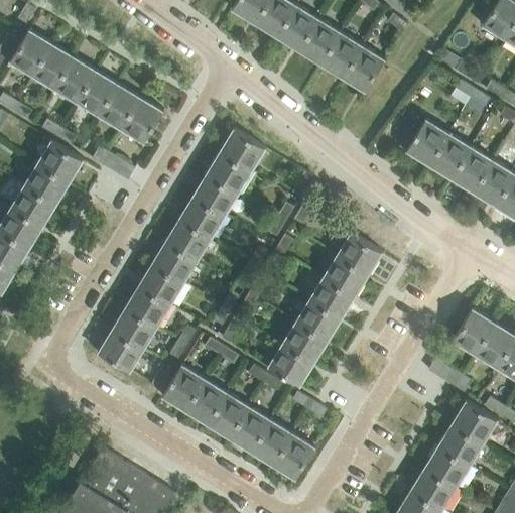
[(253,24),(267,0),(238,0),(232,11),(253,24)]
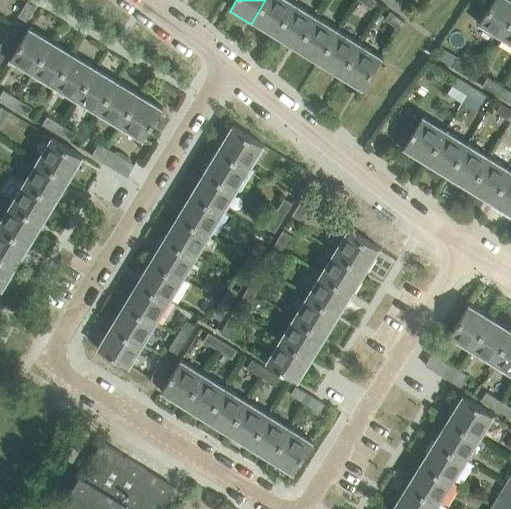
[(273,38),(293,5),(284,0),(265,0),(251,24),(273,38)]
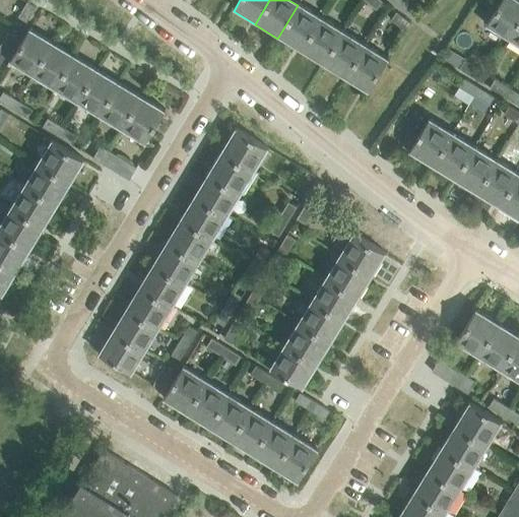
[(382,3),(378,0),(362,0),(377,11),(382,3)]
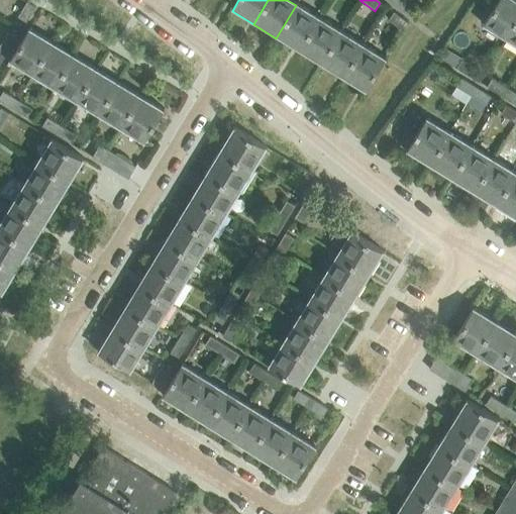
[(401,0),(395,8),(409,18),(414,10),(401,0)]
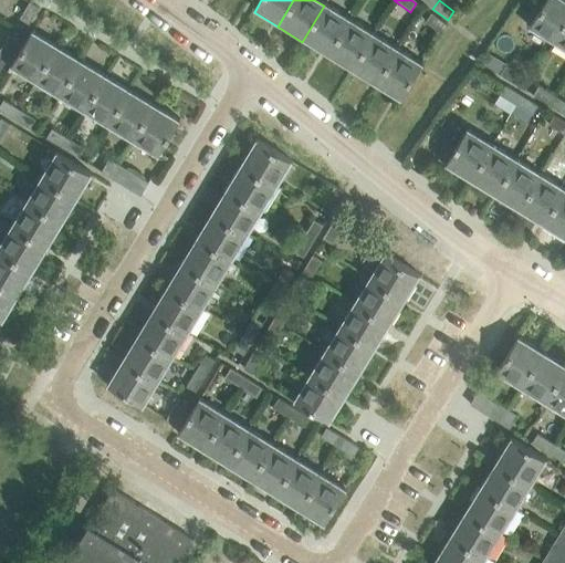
[(554,45),(564,28),(564,2),(561,0),(547,0),(530,31),(554,45)]
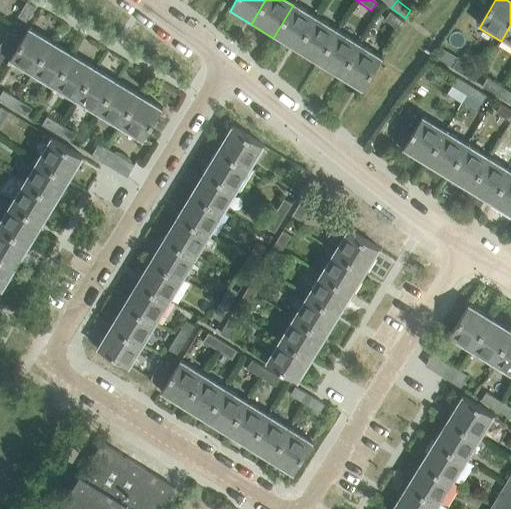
[(26,23),(34,9),(27,4),(18,18),(26,23)]
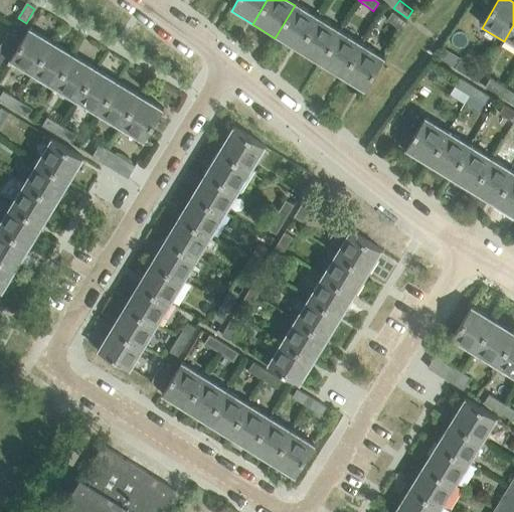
[(296,52),(317,19),(295,5),(275,38),(296,52)]
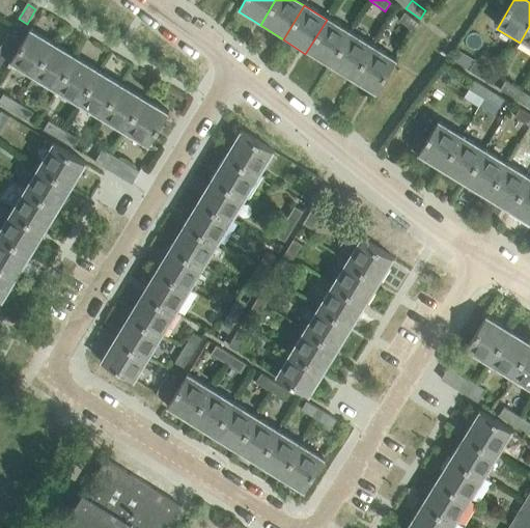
[(419,24),(405,14),(398,22),(414,33),(419,24)]
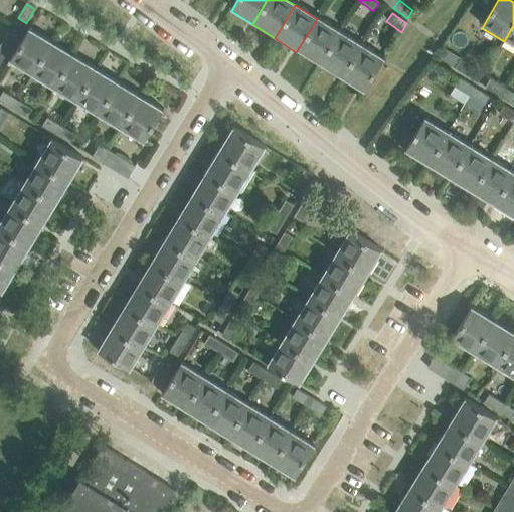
[(318,65),(338,32),(317,19),(296,52),(318,65)]
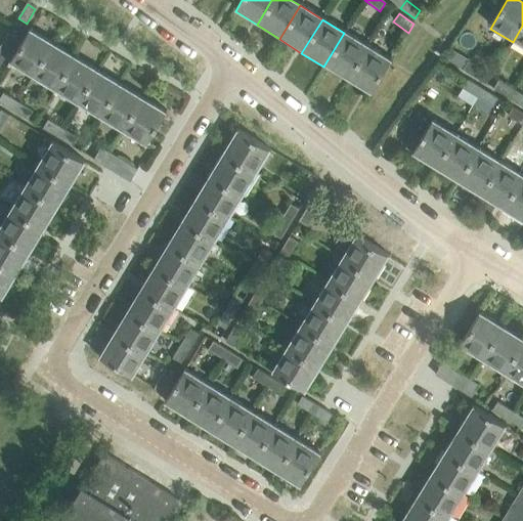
[(522,48),(522,26),(513,42),(522,48)]
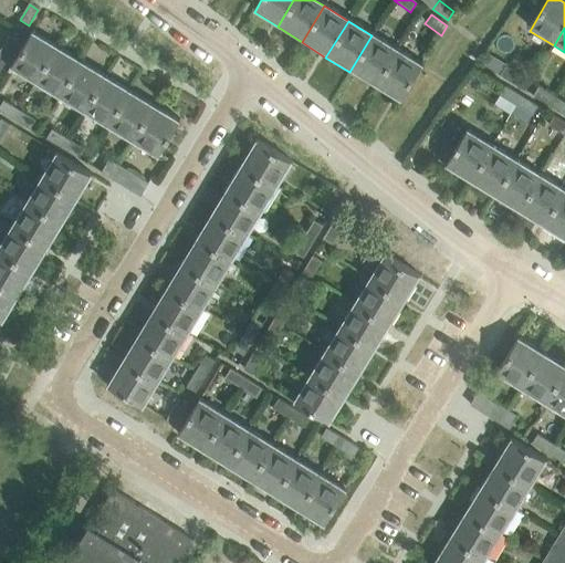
[(35,83),(58,48),(32,32),(11,69),(35,83)]
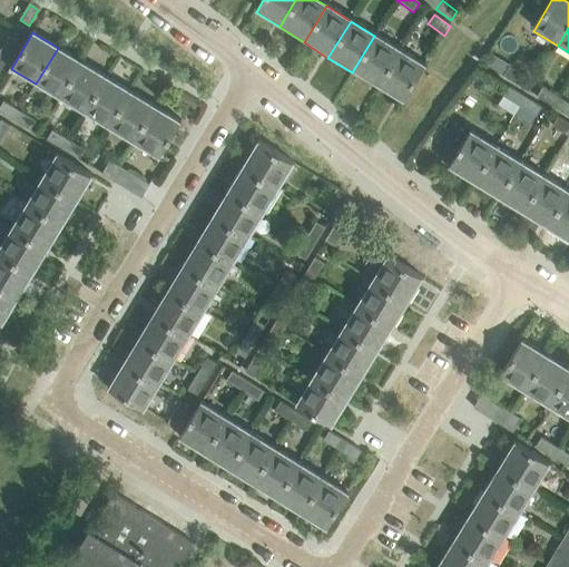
[(376,88),(399,51),(374,36),(352,72),(376,88)]
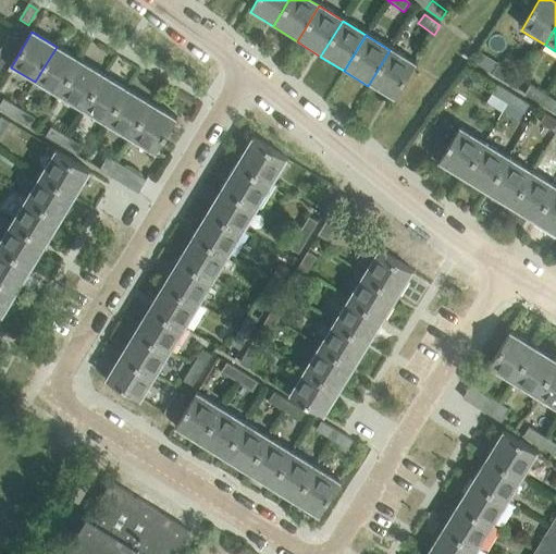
[(0,54),(8,59),(19,41),(9,36),(0,50),(0,54)]
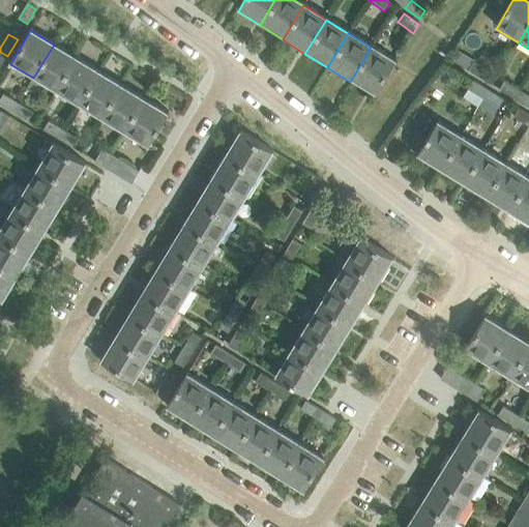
[(56,92),(77,59),(54,45),(33,78),(56,92)]
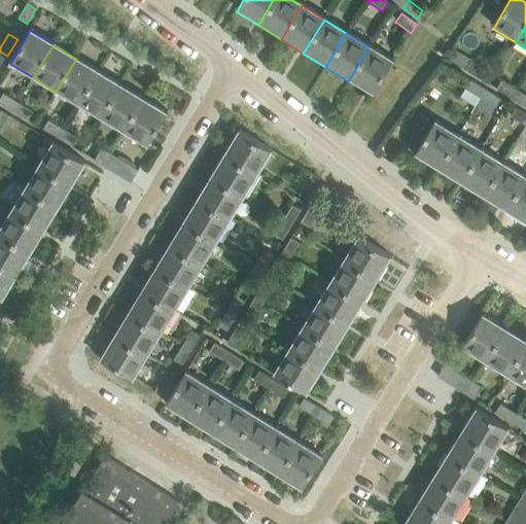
[(372,96),(393,62),(369,47),(348,81),(372,96)]
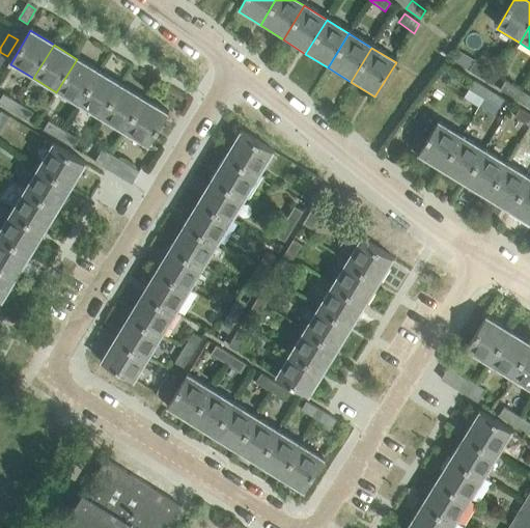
[(79,106),(99,73),(77,59),(56,92),(79,106)]
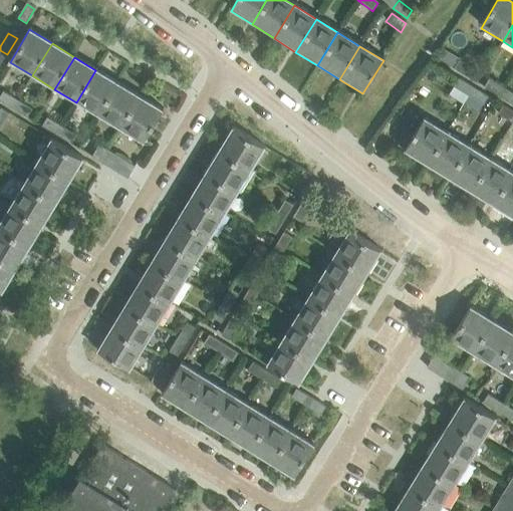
[(477,72),(459,63),(459,62),(454,70),(472,81),(477,72)]
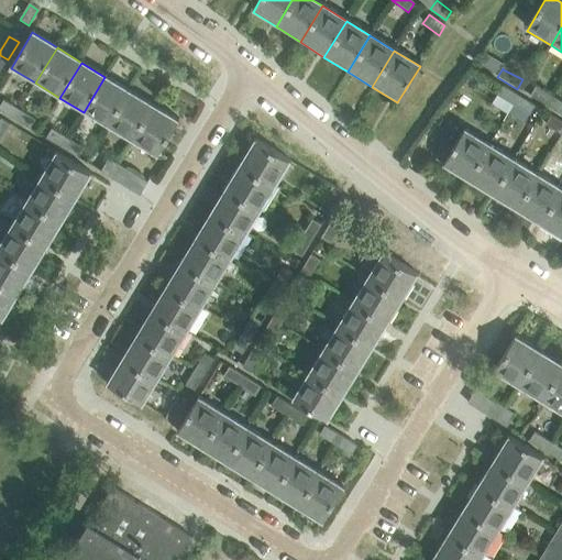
[(108,127),(129,91),(105,77),(84,112),(108,127)]
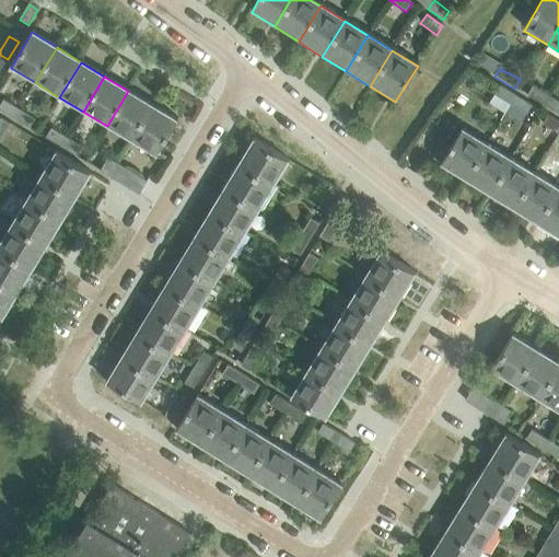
[(549,97),(532,86),(527,96),(545,106),(549,97)]
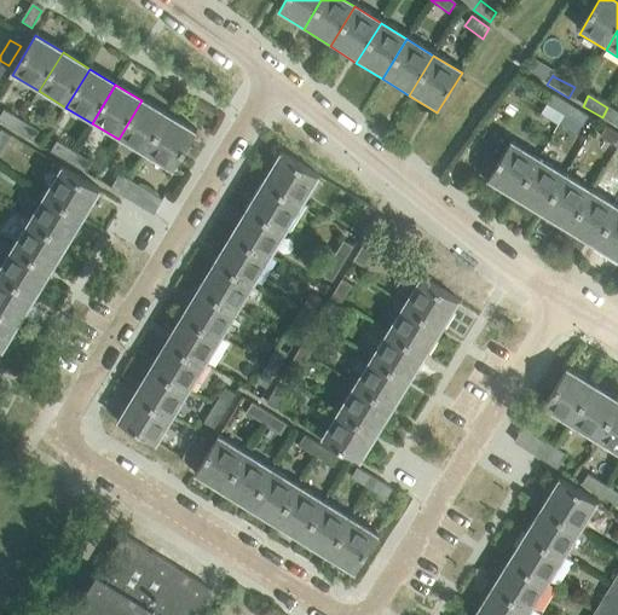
[(564,117),(570,108),(552,97),(546,106),(564,117)]
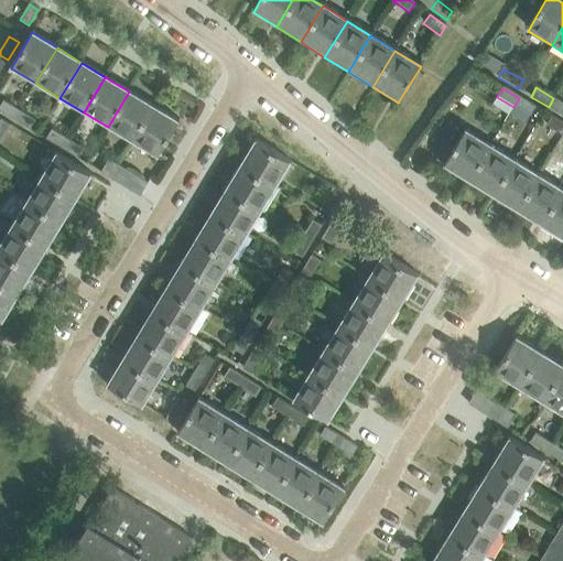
[(132,142),(153,107),(129,92),(108,127),(132,142)]
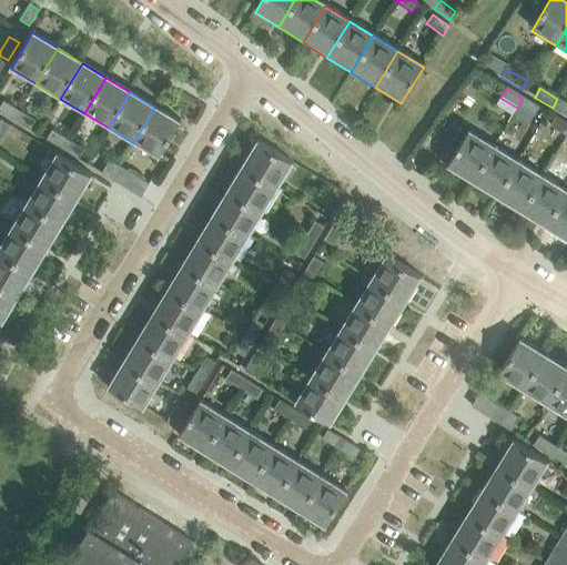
[(539,109),(523,99),(517,108),(534,118),(539,109)]
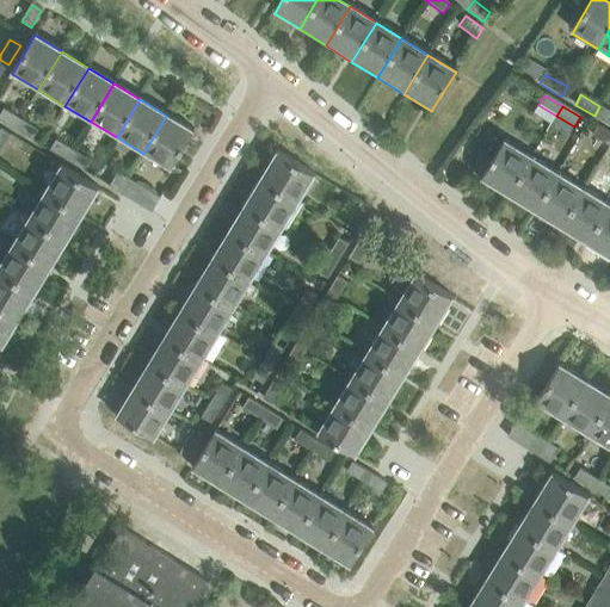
[(609,125),(609,112),(599,106),(595,116),(609,125)]
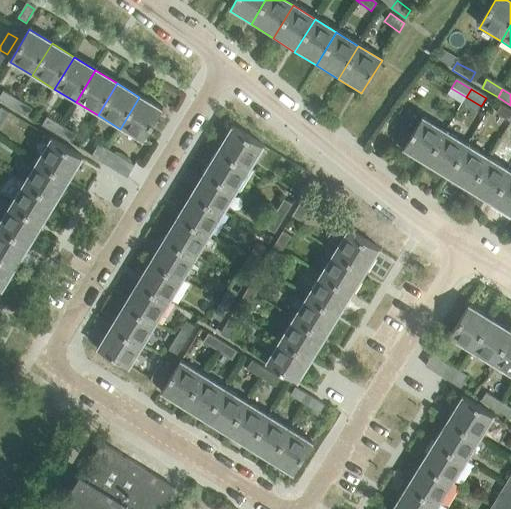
[(17,100),(3,92),(0,96),(0,102),(12,109),(17,100)]
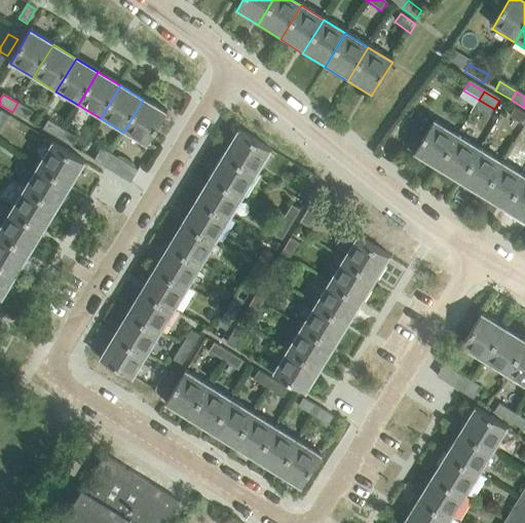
[(146,146),(166,113),(143,100),(123,133),(146,146)]
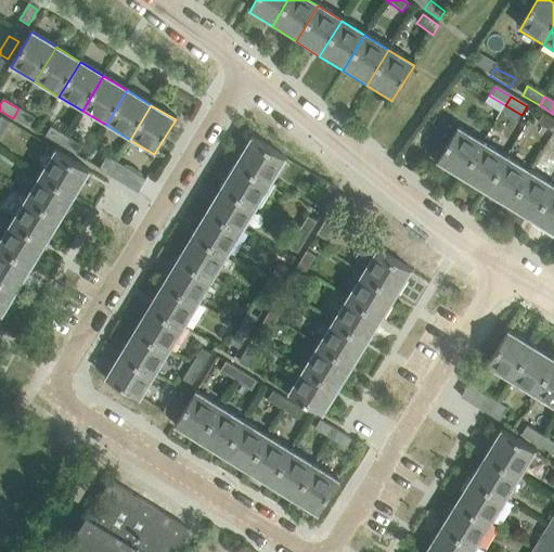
[(35,118),(18,108),(13,118),(29,128),(35,118)]
